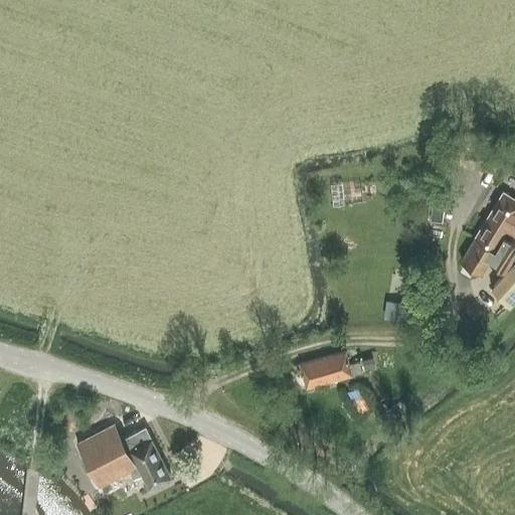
[(514,197),(504,190),(476,237),(496,249),(504,236),(512,241),(514,236),(514,235),(514,197)]
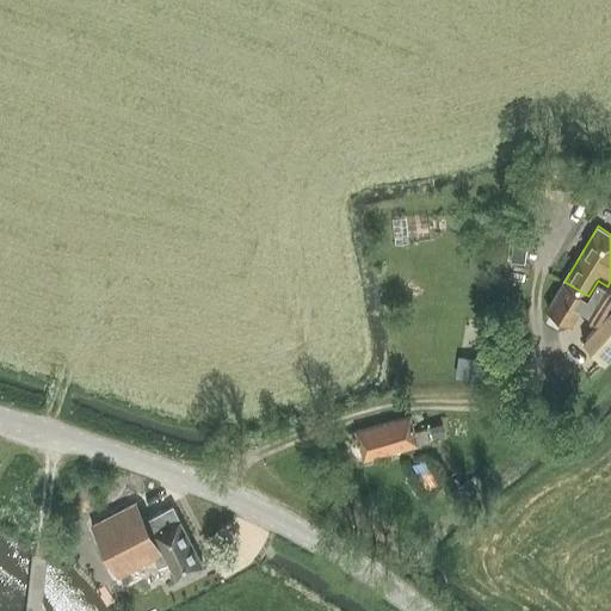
[(526,252),(512,250),(511,261),(525,264),(526,252)]
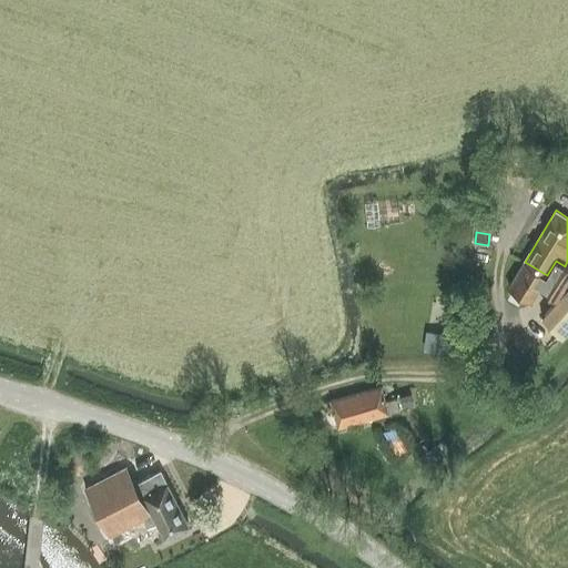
[(509,287),(533,302),(540,288),(548,293),(565,266),(556,261),(547,275),(525,262),(509,287)]
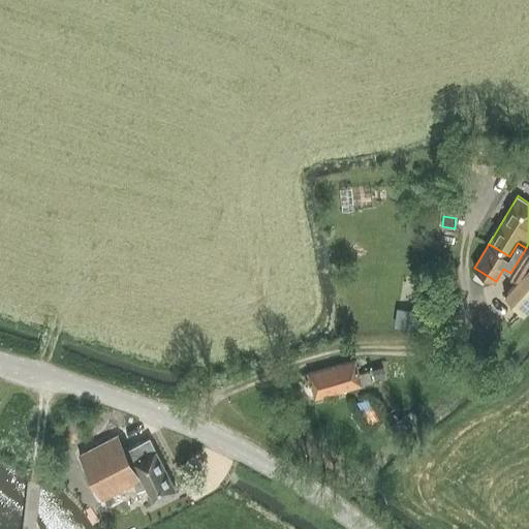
[(528,270),(506,296),(525,313),(528,308),(528,270)]
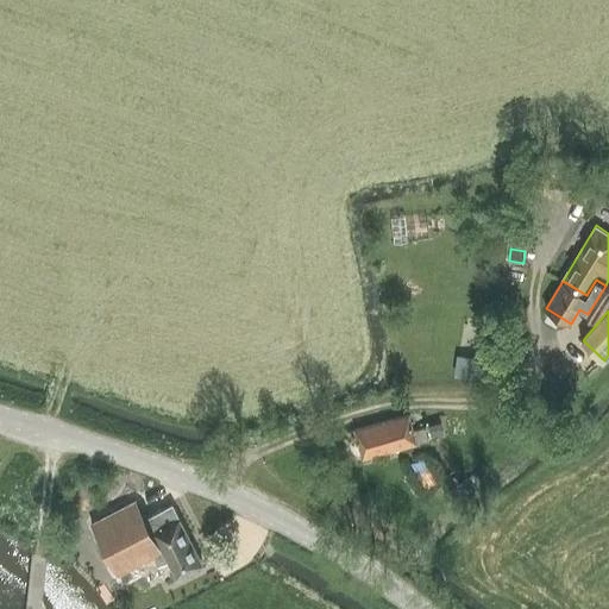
[(489,359),(457,355),(454,376),(485,381),(489,359)]
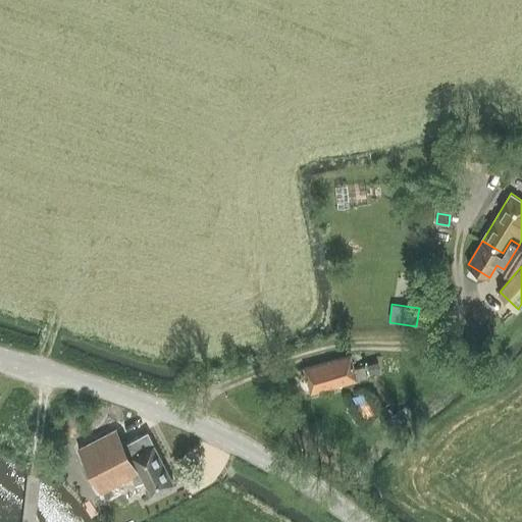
[(305,369),(312,394),(368,377),(365,366),(355,369),(351,356),(305,369)]
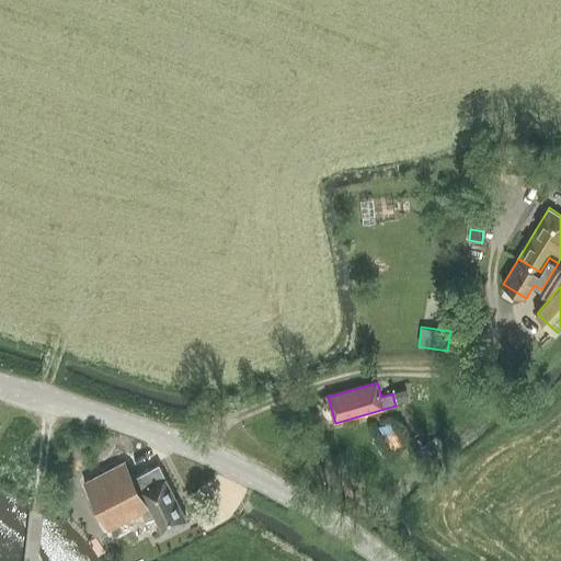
[(399,401),(409,398),(407,390),(397,393),(399,401)]
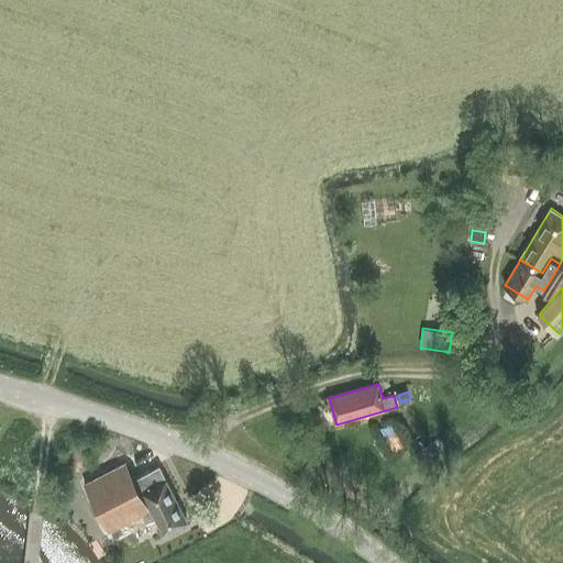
[(127,462),(84,483),(109,531),(143,514),(147,522),(156,519),(164,533),(188,521),(159,466),(135,478),(127,462)]
